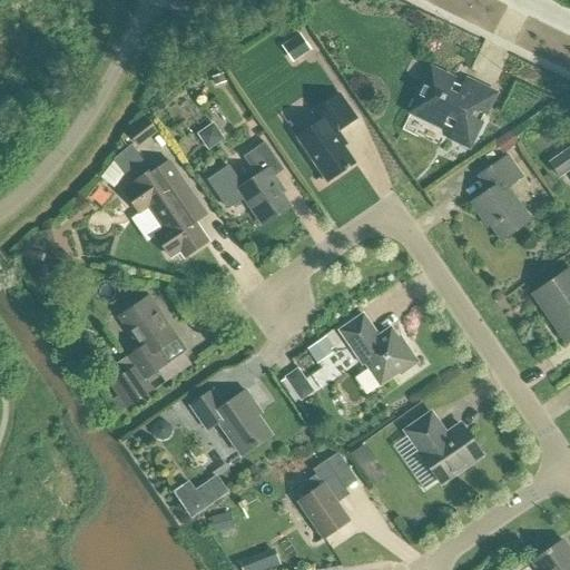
[(278,47),(290,64),(307,51),(296,36),(278,47)]
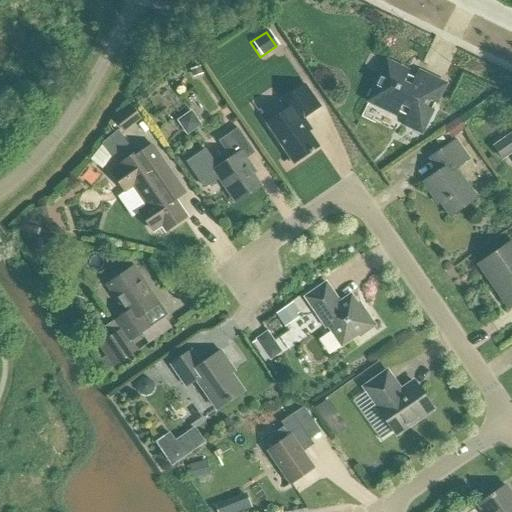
[(406,127),(421,134),(443,86),(422,76),(421,79),(389,64),(370,104),(395,116),(398,110),(411,116),(406,127)]
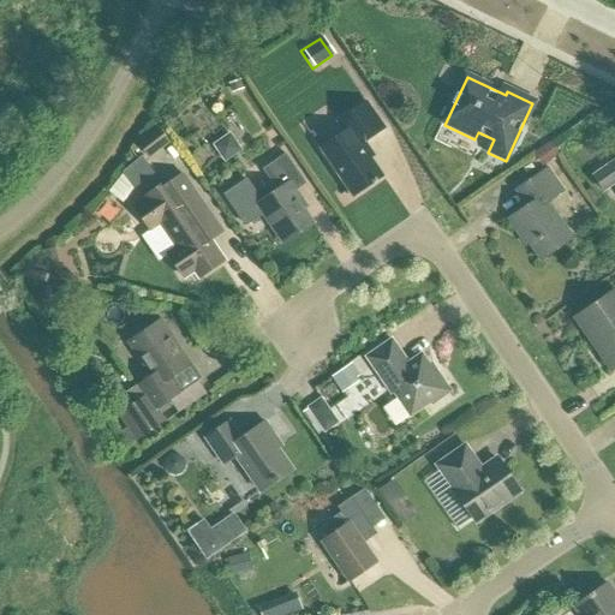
[(366,103),(338,123),(345,133),(321,150),(353,197),(383,177),(360,145),(384,129),(366,103)]
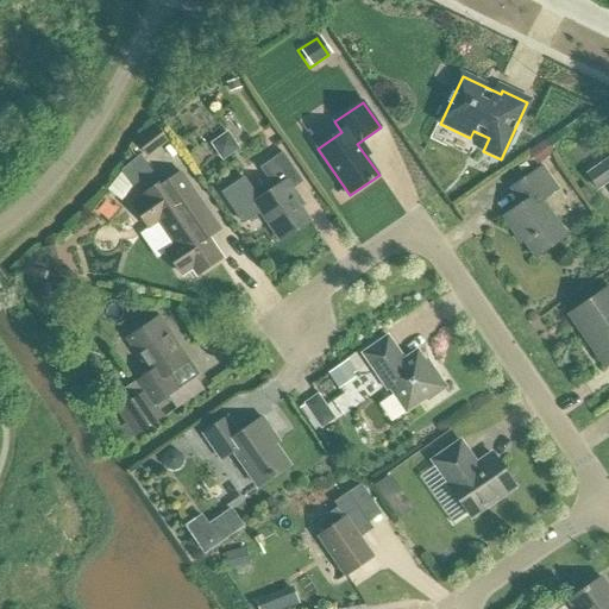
[(168,143),(157,129),(135,144),(145,158),(168,143)]
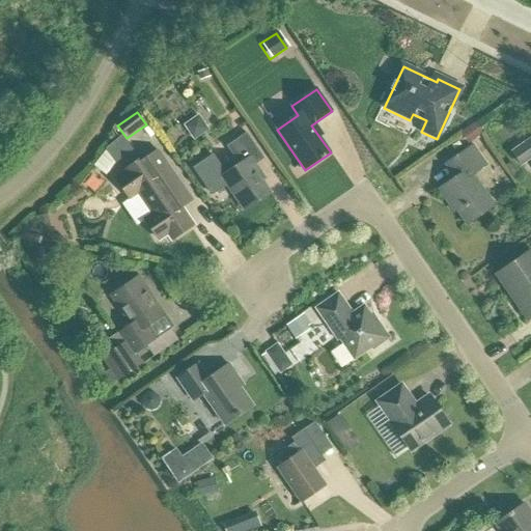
[(199,116),(184,128),(189,135),(204,124),(199,116)]
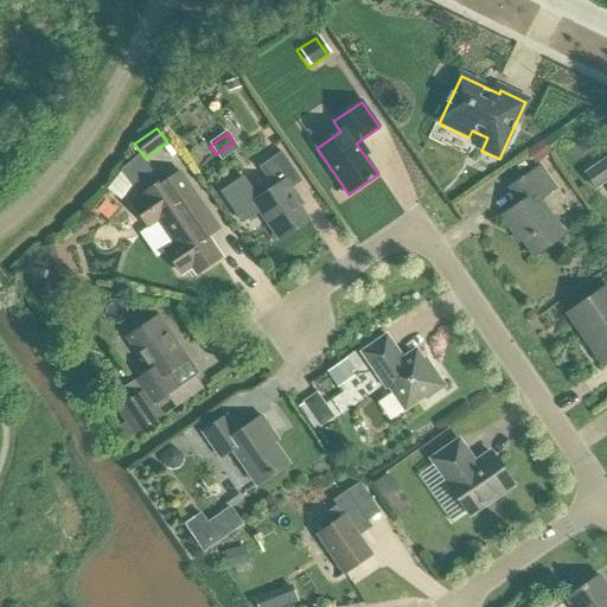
[(528,148),(540,165),(551,157),(540,140),(528,148)]
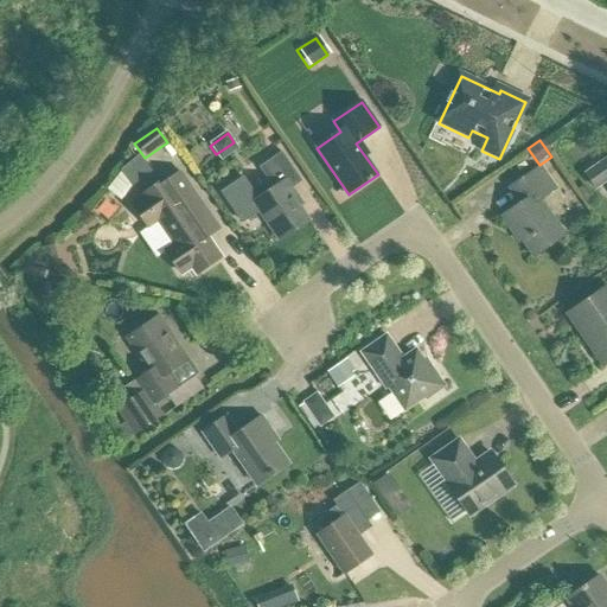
[(288,191),(302,183),(281,153),(260,168),(274,189),(257,200),(243,179),(222,193),(242,223),(262,209),(282,240),(308,222),(288,191)]
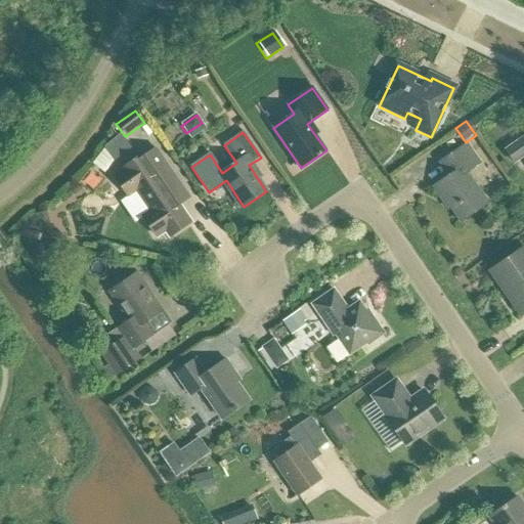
[(523,138),(504,151),(514,166),(523,160),(523,138)]
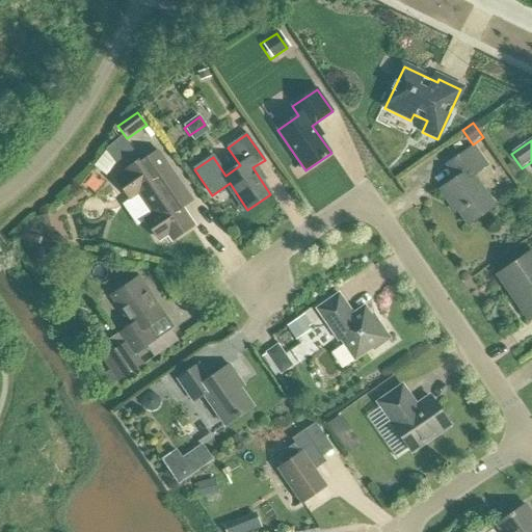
[(144,221),(159,241),(167,235),(173,242),(194,227),(179,204),(189,196),(158,152),(148,159),(147,157),(124,173),(126,174),(116,180),(130,200),(137,195),(147,210),(150,209),(154,215),(144,221)]
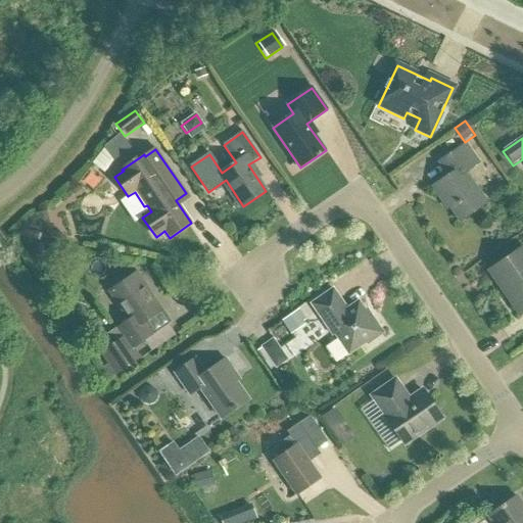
[(438,162),(447,178),(433,189),(446,211),(450,208),(460,224),(487,203),(466,174),(470,171),(457,149),(438,162)]
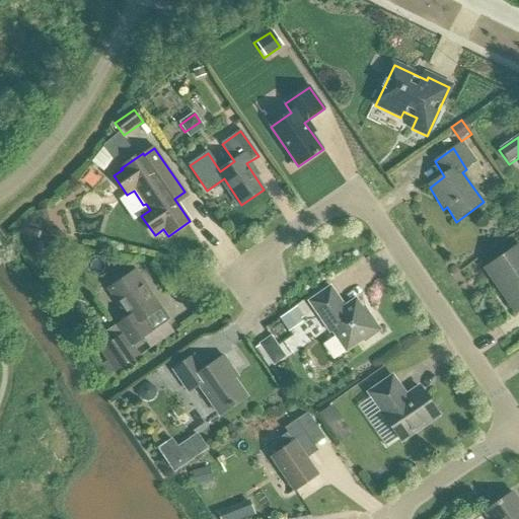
[(518,313),(518,246),(486,271),(516,315),(518,313)]
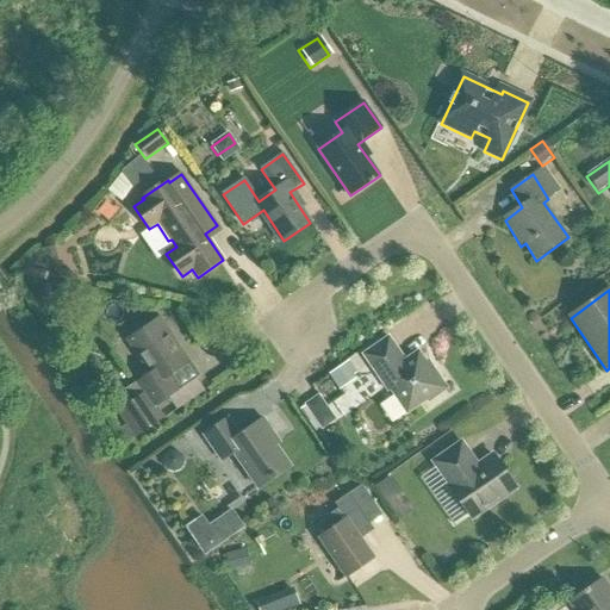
[(118,411),(136,437),(163,418),(155,406),(179,391),(169,377),(188,363),(159,319),(129,340),(151,373),(137,383),(144,393),(118,411)]
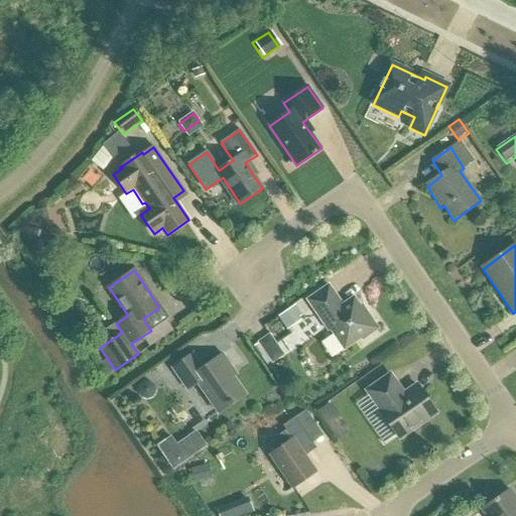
[(366,314),(354,298),(343,305),(329,286),(307,300),(329,332),(331,330),(345,350),(361,339),(363,340),(378,330),(368,313),(366,314)]
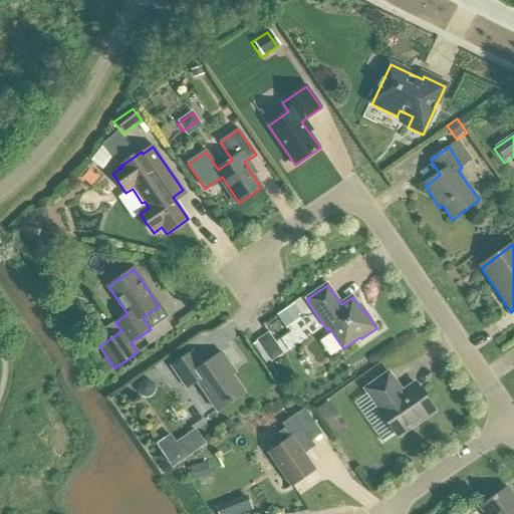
[(292,304),(274,316),(284,330),(298,320),(295,316),(299,314),(292,304)]
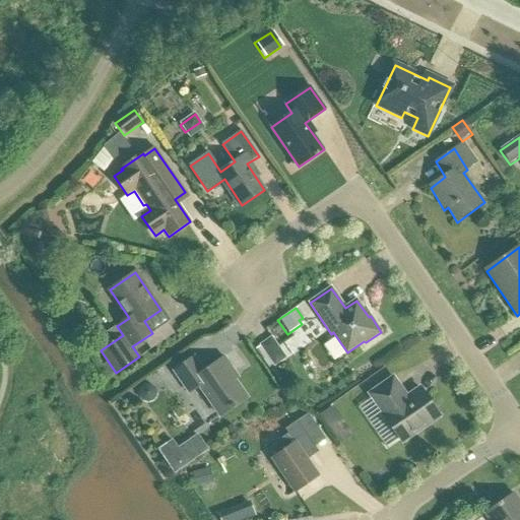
[(282,359),(268,337),(255,346),(256,347),(253,349),(270,374),(275,370),(272,366),(282,359)]
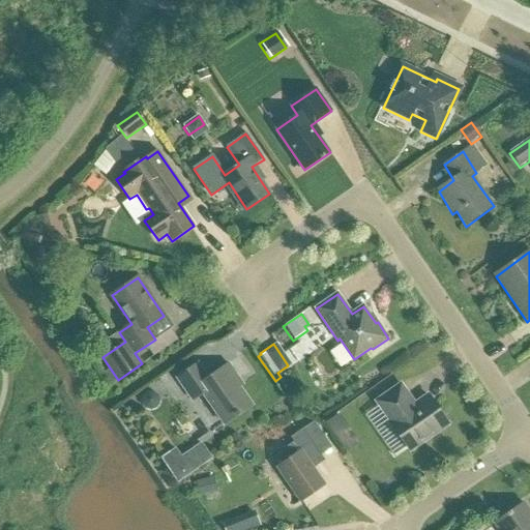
[(203,393),(225,424),(252,406),(235,382),(238,380),(228,364),(208,379),(198,364),(177,379),(193,401),(203,393)]
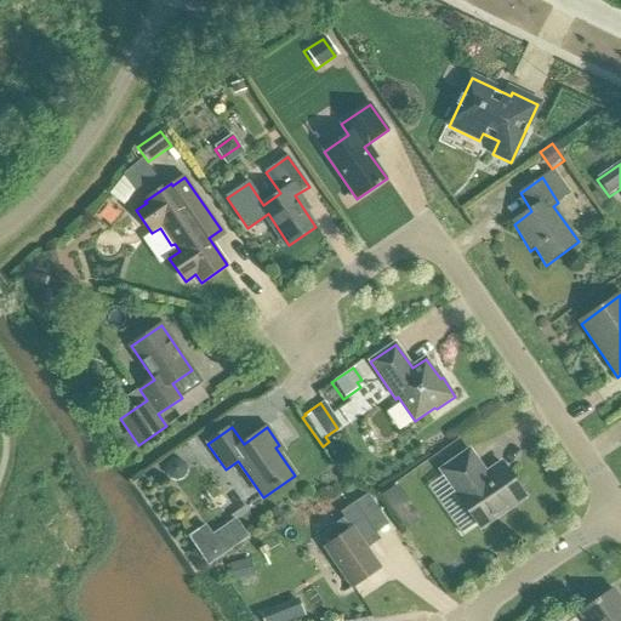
[(444,474),(428,486),(462,534),(478,523),(482,528),(525,497),(501,463),(486,474),(469,451),(442,471),(444,474)]
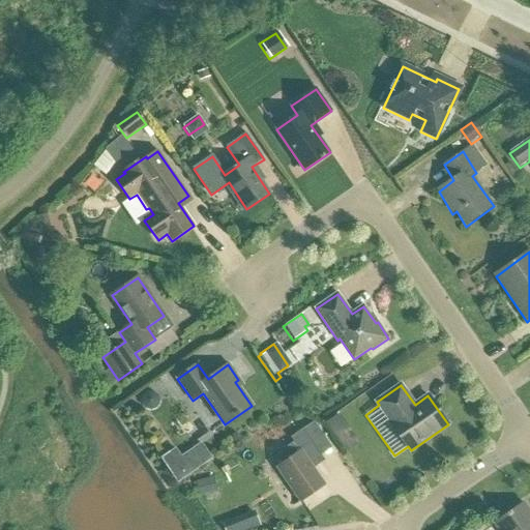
[(326,423),(336,438),(351,429),(341,414),(326,423)]
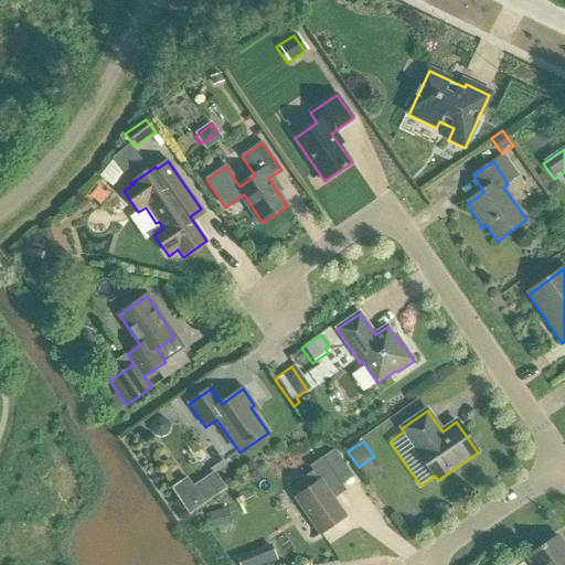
[(302,479),(310,489),(296,499),(321,534),(345,518),(329,494),(342,486),(323,458),(310,467),(313,471),(302,479)]
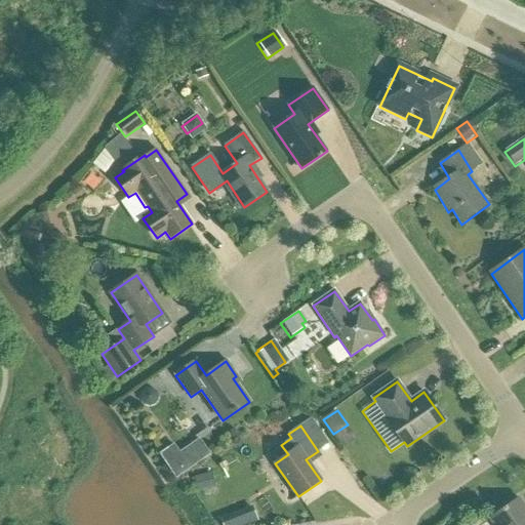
[(174,442),(159,452),(164,461),(175,477),(210,453),(200,437),(179,451),(174,442)]
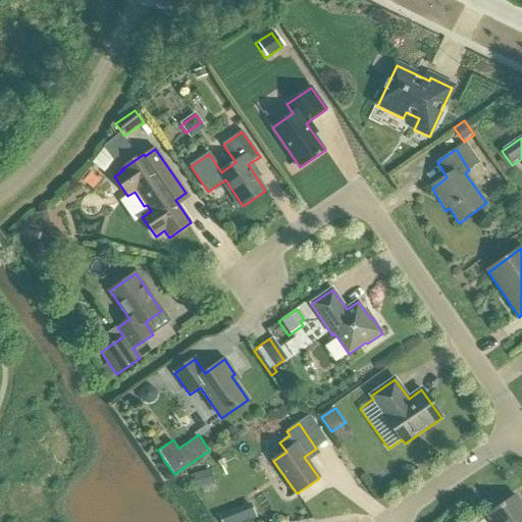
[(190,475),(194,490),(211,485),(208,471),(190,475)]
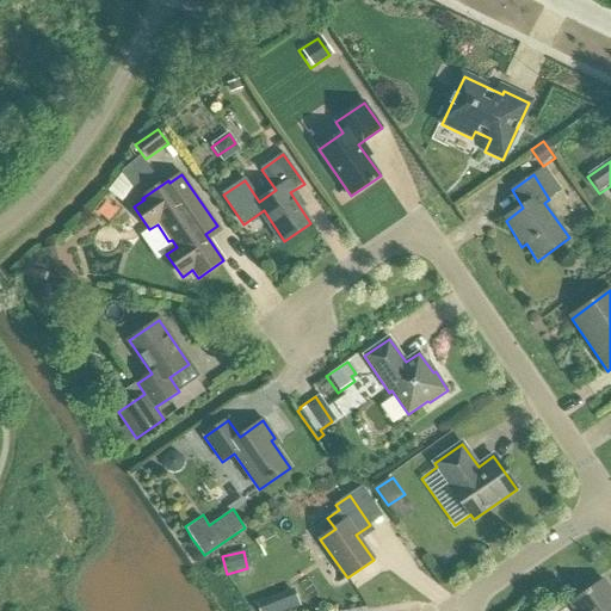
[(571,604),(574,610),(610,610),(610,591),(604,581),(571,604)]
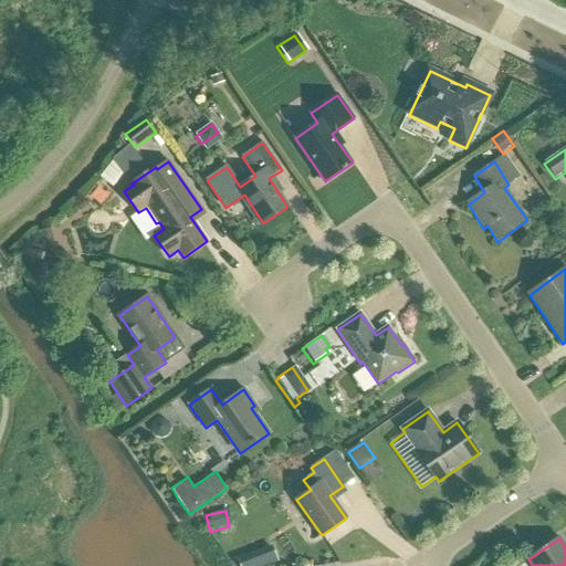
[(238,559),(240,565),(260,565),(255,553),(238,559)]
